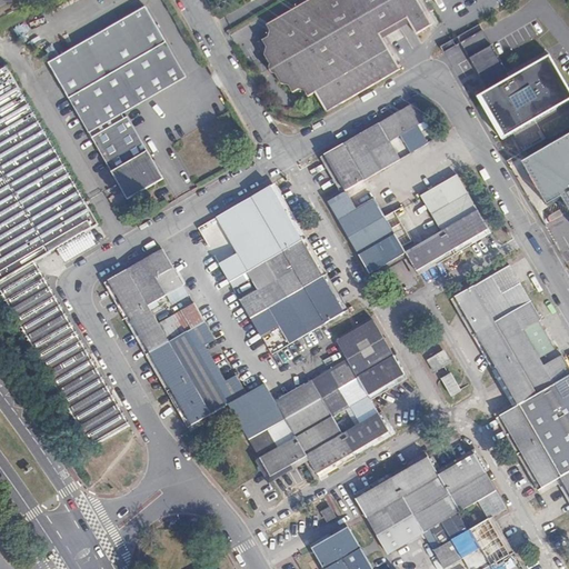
[(315,95),(326,113),(399,70),(379,35),(407,19),(416,35),(431,26),(426,15),(432,11),(426,0),(310,0),(267,26),(270,32),(268,38),(262,41),(266,48),(263,57),(269,66),(268,69),(271,75),(275,75),(279,85),(288,87),(292,95),(298,91),(305,93),(308,98),(315,95)]
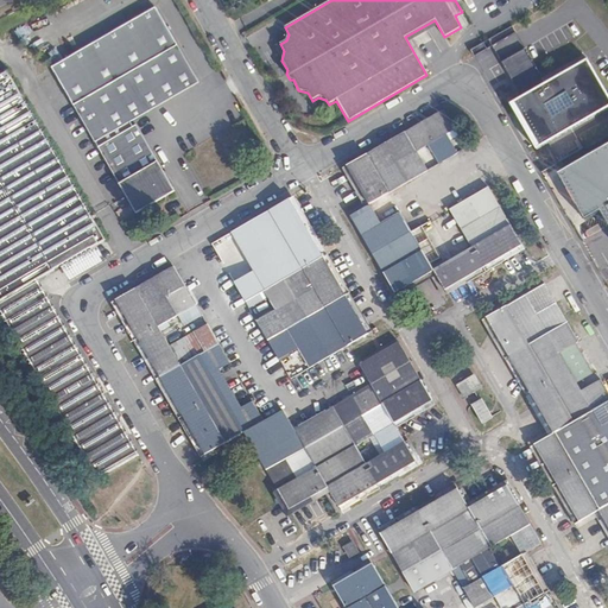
[(137,125),(133,126),(126,131),(122,126),(131,122),(200,82),(156,7),(52,68),(95,143),(96,143),(102,138),(105,144),(99,147),(137,213),(175,190),(137,125)]
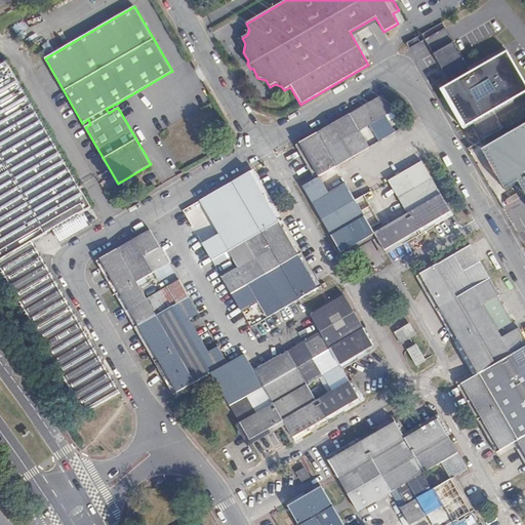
[(434,54),(451,85),(471,73),(453,43),(434,54)]
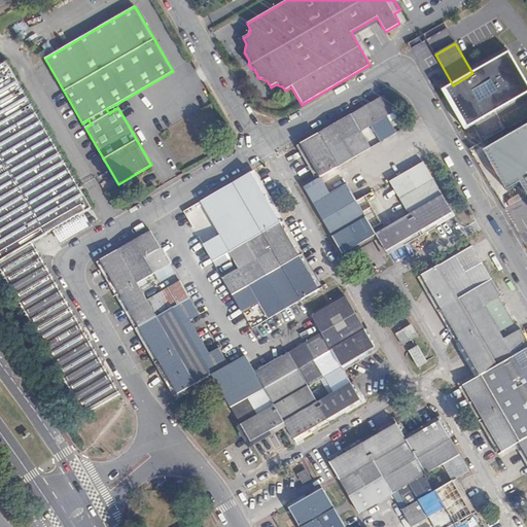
[(526,95),(526,81),(510,51),(472,73),(453,85),(443,92),(466,131),(526,95)]
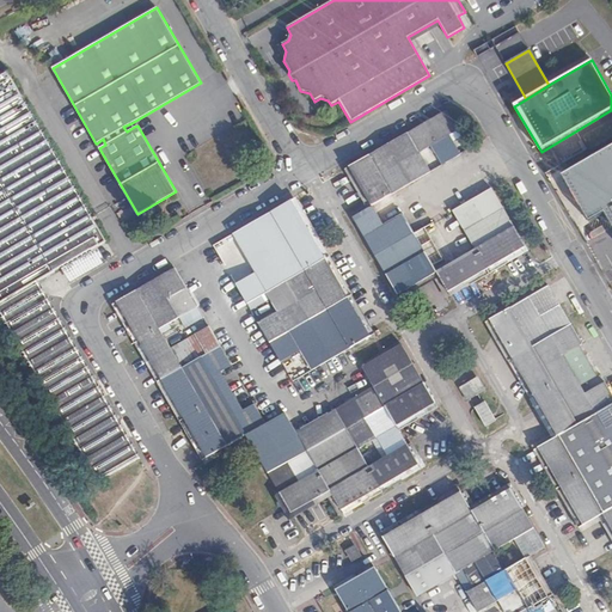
[(0,77),(0,301),(0,303),(1,304),(2,304),(13,322),(12,322),(13,324),(14,323),(24,342),(24,343),(25,342),(36,361),(35,361),(36,363),(37,362),(47,380),(47,381),(48,381),(59,399),(57,399),(59,401),(54,403),(71,432),(68,435),(77,440),(78,436),(80,436),(84,442),(120,422),(48,298),(42,300),(34,286),(38,283),(37,282),(106,242),(92,216),(91,216),(22,97),(23,97),(8,73),(0,77)]
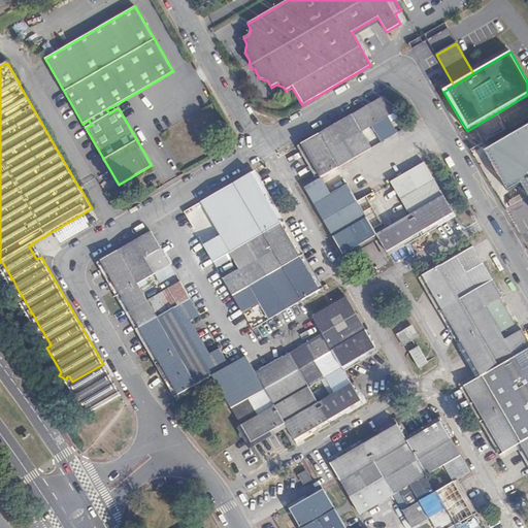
[(301,143),(321,177),(371,147),(362,131),(395,112),(385,95),(301,143)]
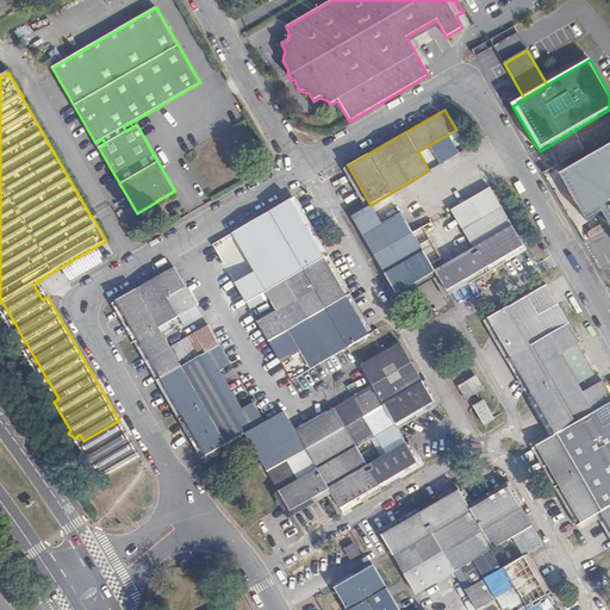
[(441,165),(461,153),(458,147),(436,159),(441,165)]
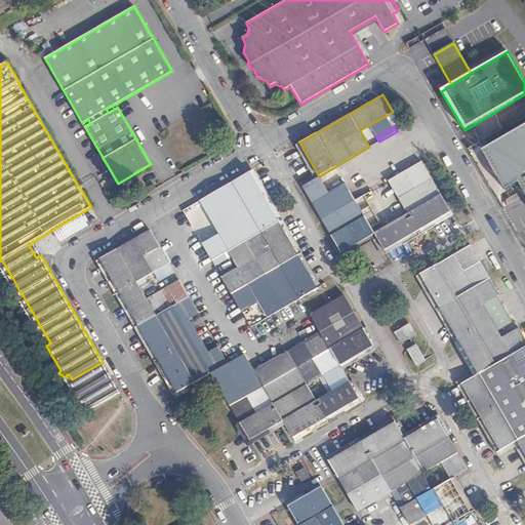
[(524,126),(483,151),(506,191),(520,184),(524,192),(524,126)]
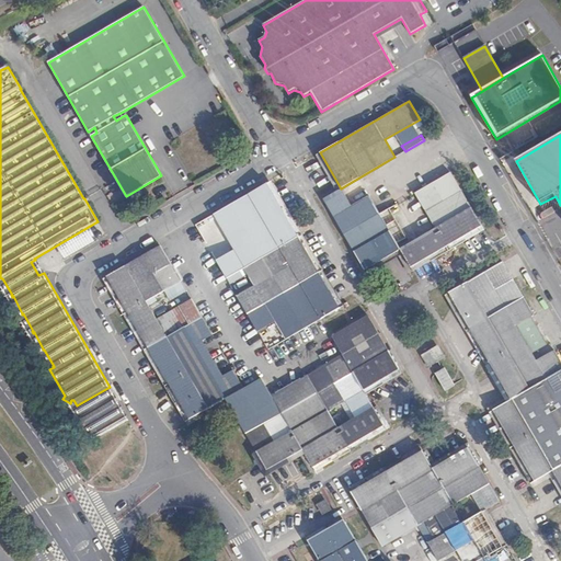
[(435,229),(400,249),(411,267),(482,226),(450,172),(414,193),(435,229)]
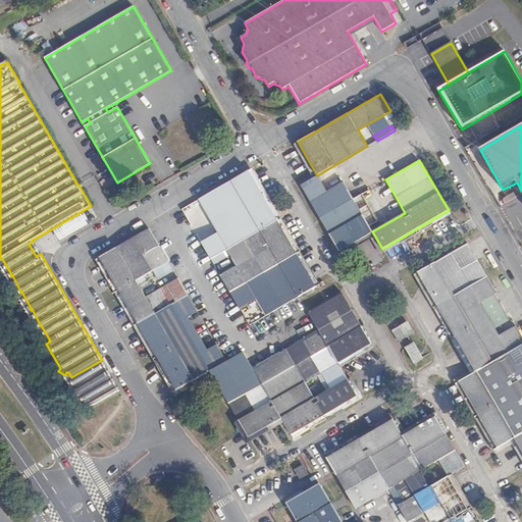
[(254,322),(316,286),(250,170),(199,200),(218,233),(202,243),(213,263),(229,254),(237,266),(220,274),(240,309),(256,300),(262,310),(251,317),(254,322)]
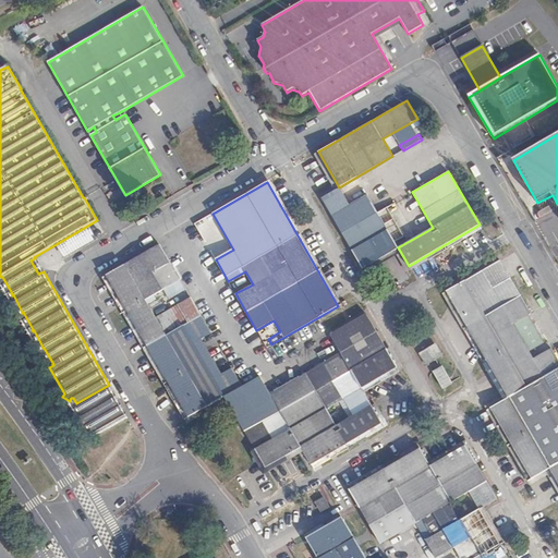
[(363,268),(398,247),(395,242),(403,237),(387,207),(378,213),(367,195),(349,205),(339,187),(322,197),(363,268)]
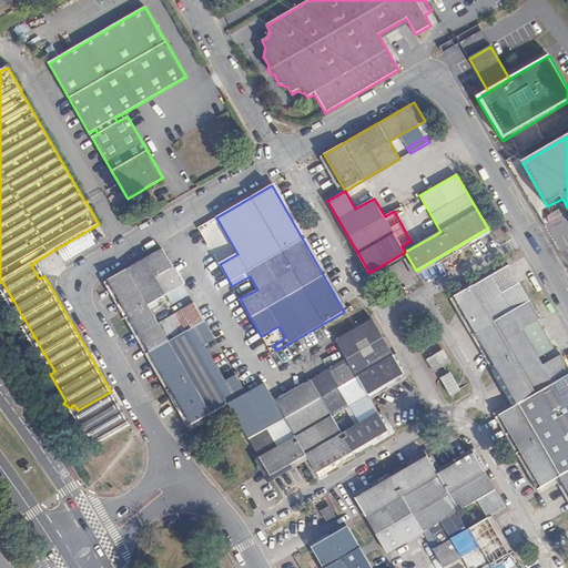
[(205,223),(199,226),(210,245),(216,241),(205,223)]
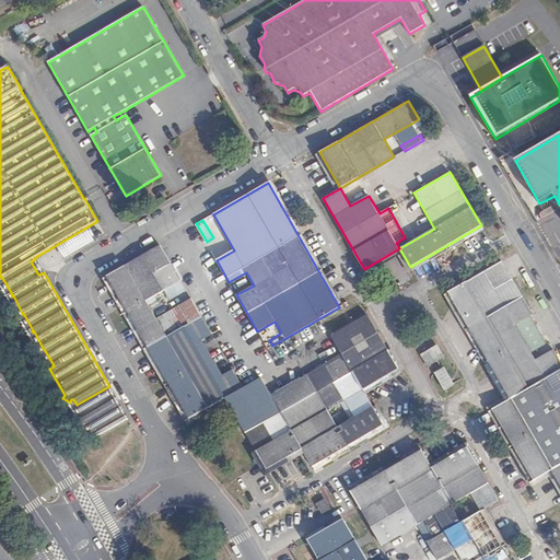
[(212,335),(201,316),(166,337),(155,318),(152,312),(148,305),(156,301),(153,296),(164,290),(181,280),(176,273),(164,281),(159,270),(171,264),(161,245),(106,277),(188,419),(243,387),(233,370),(221,376),(201,340),(212,335)]
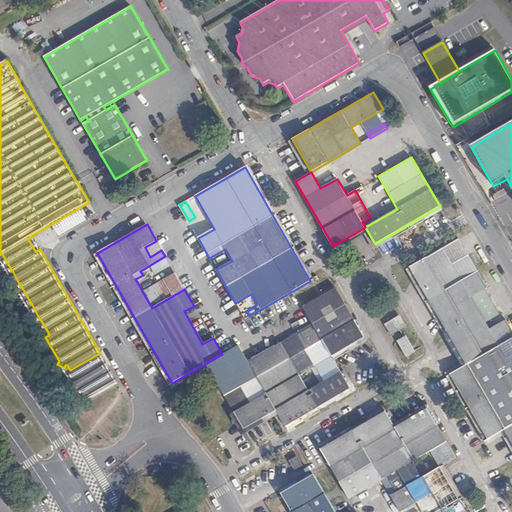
[(452,264),(443,248),(410,267),(466,364),(450,374),(488,439),(504,430),(511,443),(511,330),(506,320),(489,329),(471,297),(487,288),(468,255),(452,264)]
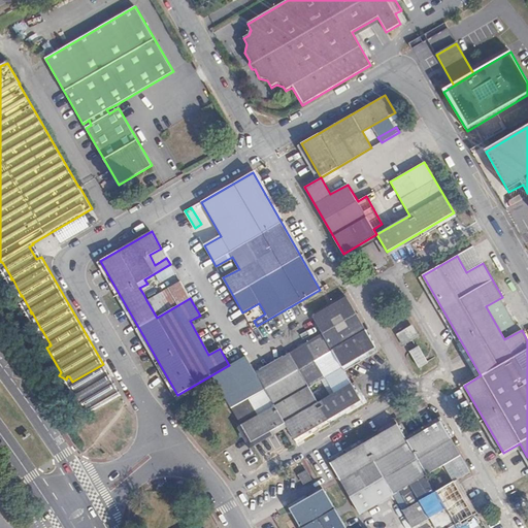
[(157,277),(155,273),(144,279),(147,284),(157,277)]
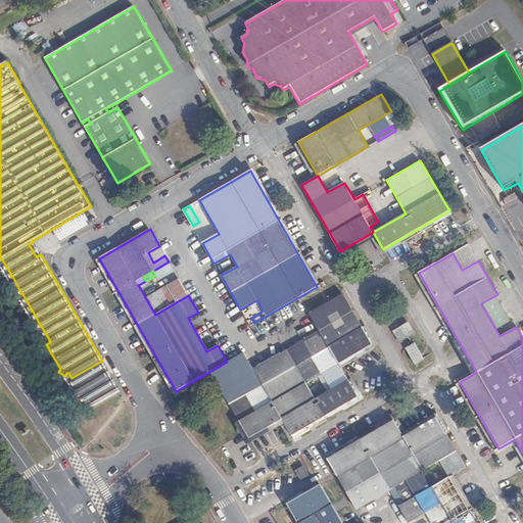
[(155,315),(188,295),(179,279),(152,293),(145,297),(155,315)]
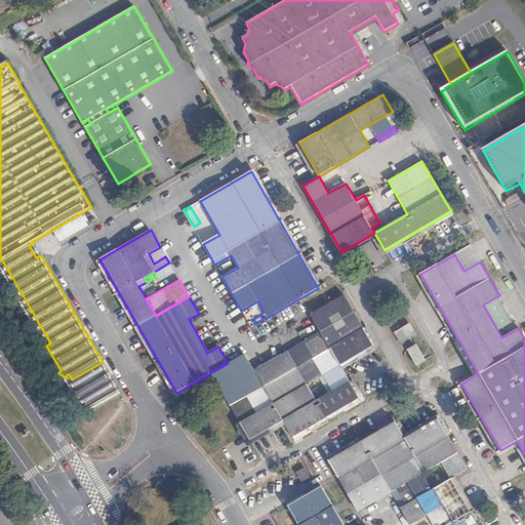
[(143,292),(146,298),(153,294),(150,289),(143,292)]
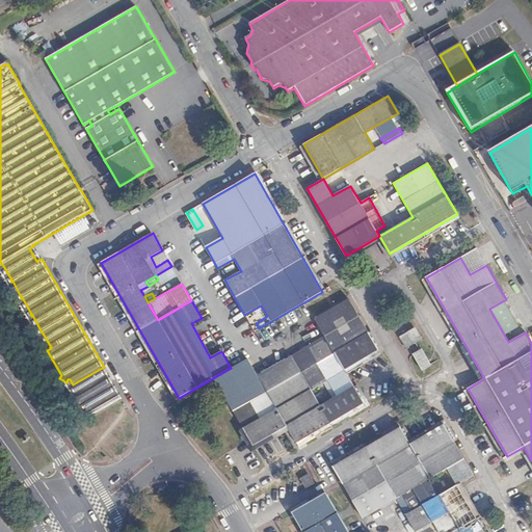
[(250,402),(234,411),(253,446),(287,427),(296,443),(365,404),(345,370),(378,350),(349,299),(315,319),(324,337),(258,375),(276,408),(260,418),(250,402)]
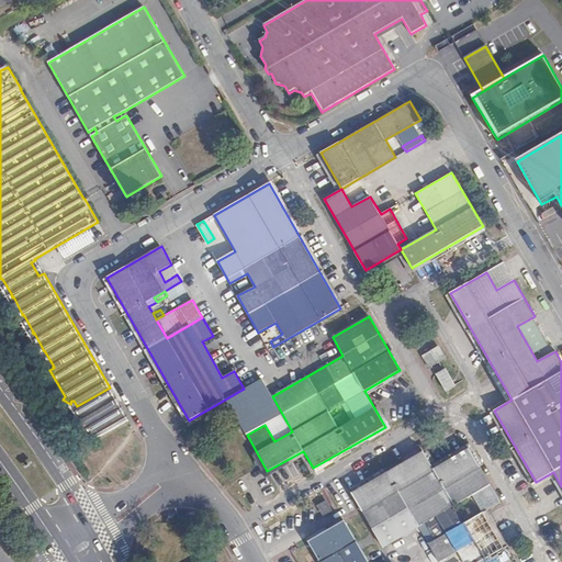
[(430,367),(445,358),(438,347),(424,356),(430,367)]
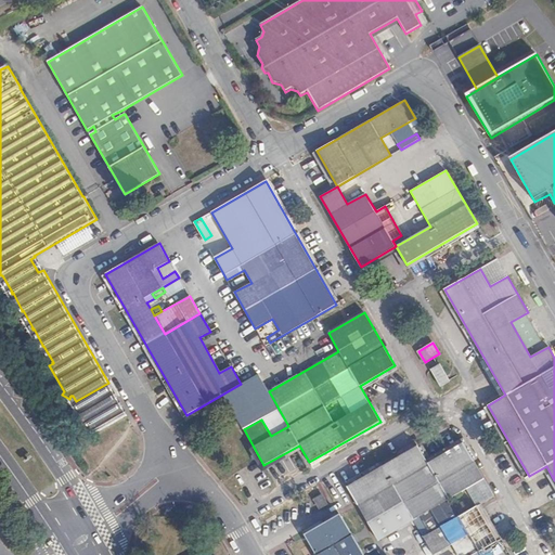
[(440,386),(450,381),(440,364),(431,370),(440,386)]
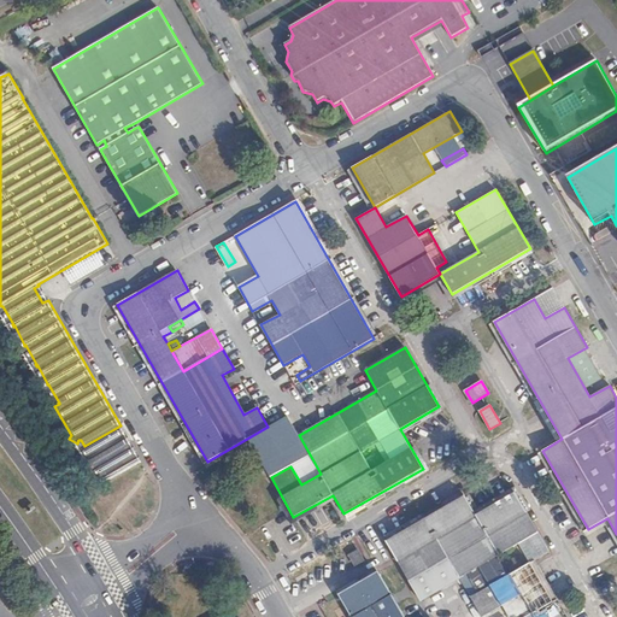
[(121,425),(84,446),(93,460),(129,440),(121,425)]
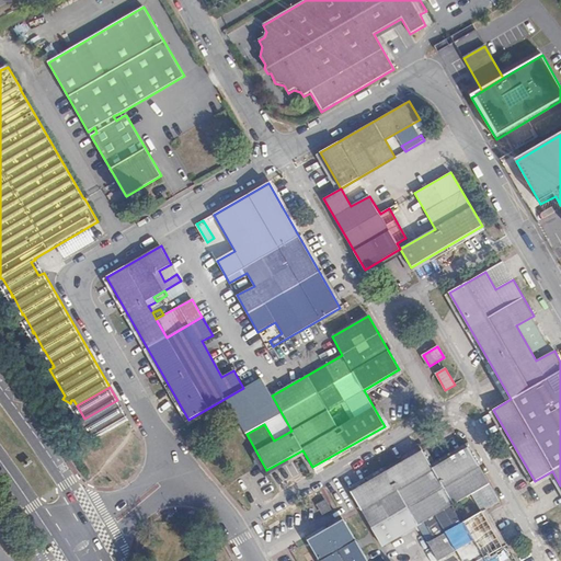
[(117,400),(84,419),(95,437),(91,439),(92,442),(128,420),(117,400)]
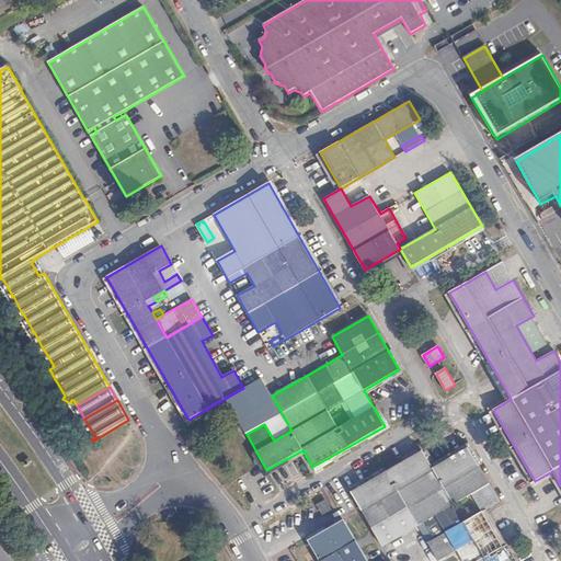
[(418,525),(489,484),(468,448),(432,468),(423,451),(351,492),(382,546),(400,535),(390,517),(408,507),(418,525)]
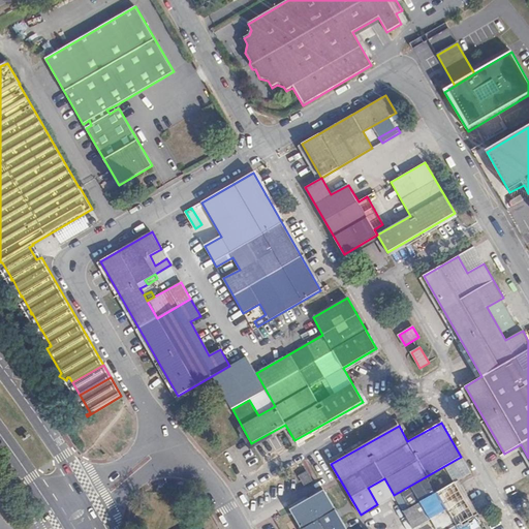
[(305,485),(312,480),(307,471),(300,475),(305,485)]
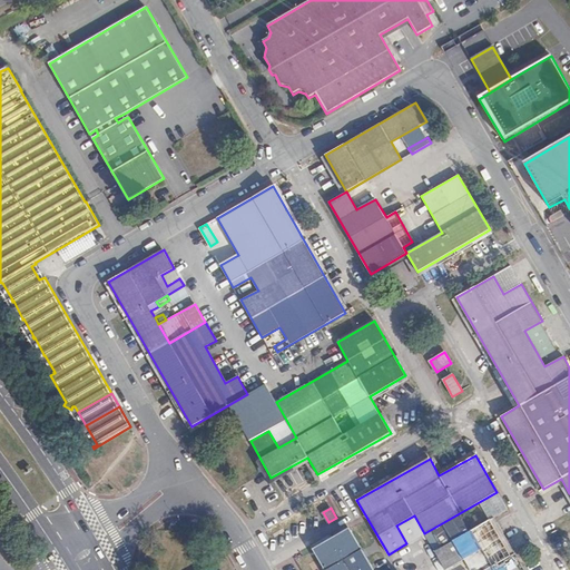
[(519,569),(490,519),(434,551),(445,569),(446,569),(464,560),(470,569),(519,569)]
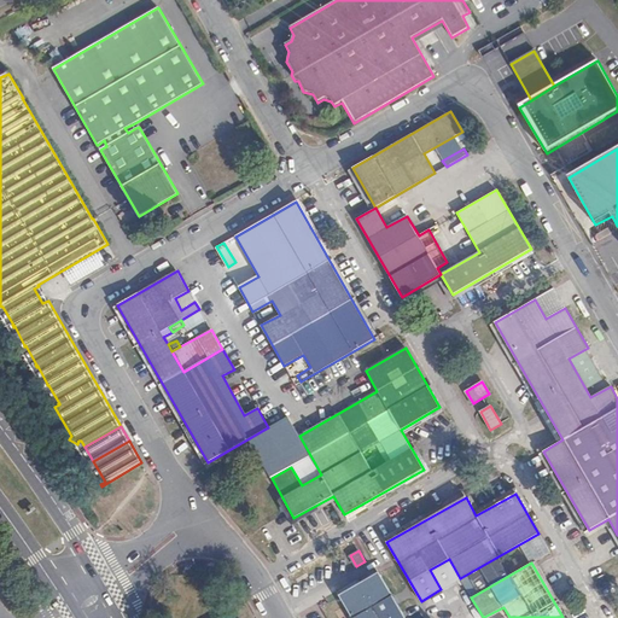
[(392,617),(402,613),(379,573),(339,596),(351,617),(392,617)]
